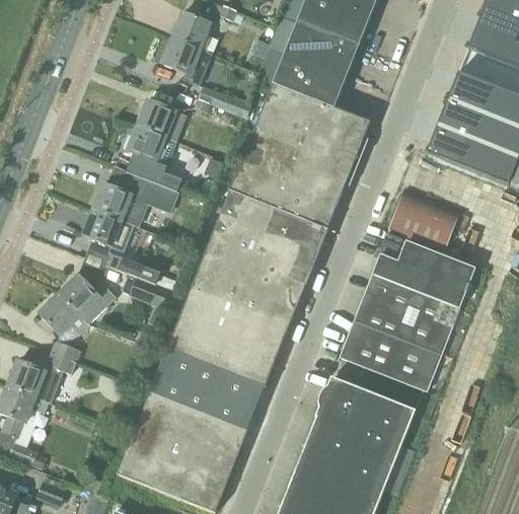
[(304,0),(273,81),(335,105),(376,0),(304,0)]
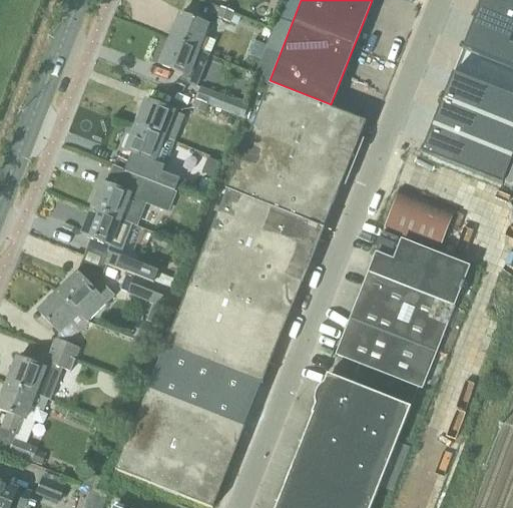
[(479,0),(462,45),(512,65),(512,0),(479,0)]
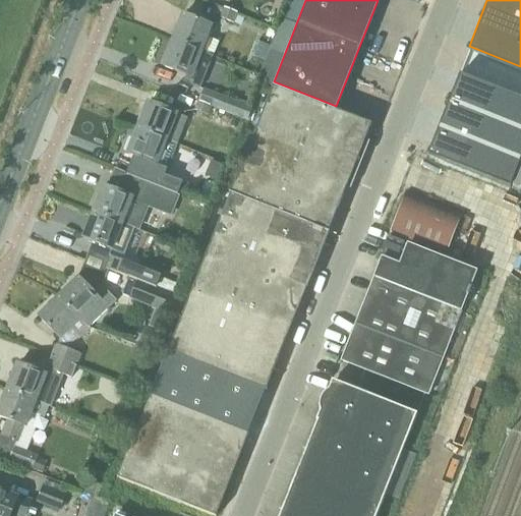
[(226,5),(222,13),(234,18),(238,9),(226,5)]
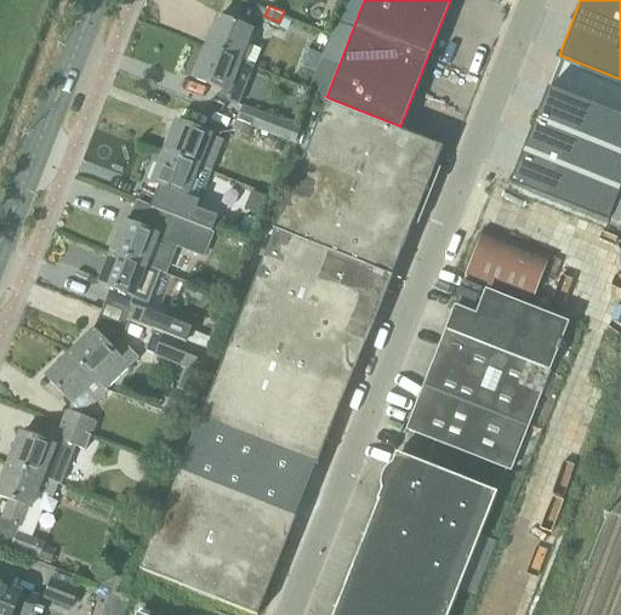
[(218,12),(206,43),(255,62),(261,45),(248,39),(252,26),(218,12)]
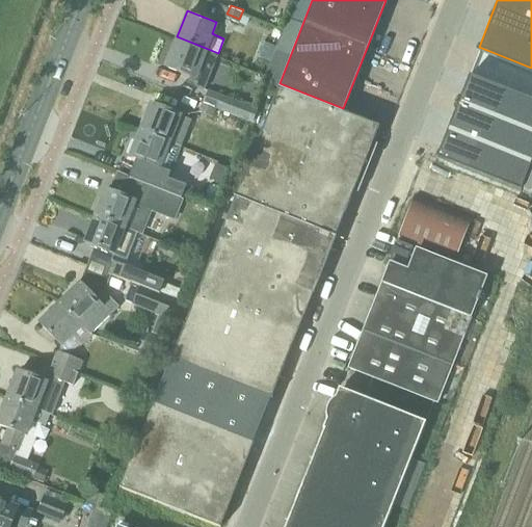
[(218,53),(177,36),(166,63),(191,73),(189,76),(191,76),(193,78),(194,79),(196,82),(205,86),(218,53)]
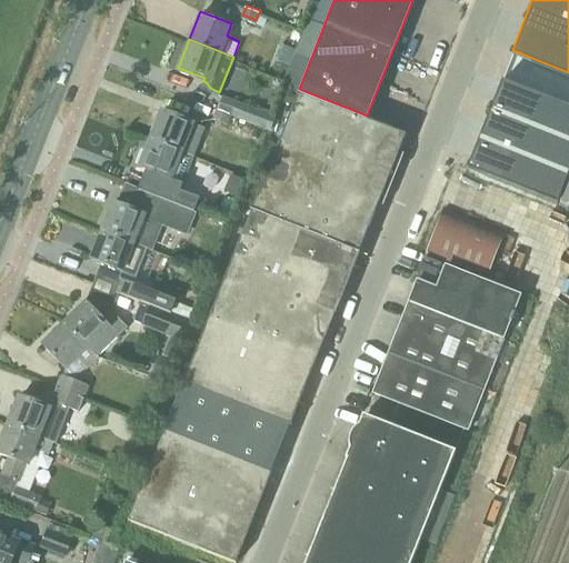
[(298,47),(283,41),(277,57),(291,62),(298,47)]
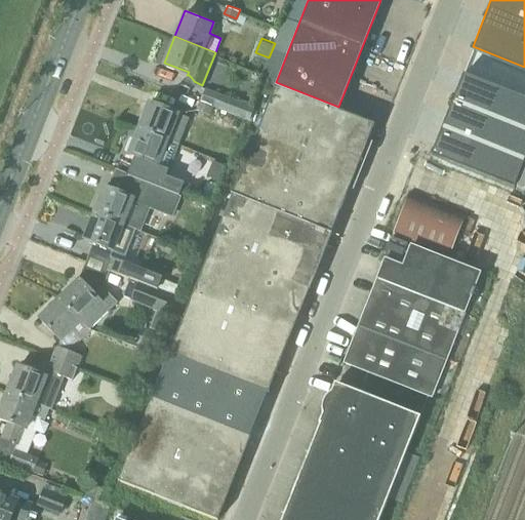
[(524,94),(462,70),(431,152),(515,185),(524,159),(524,94)]
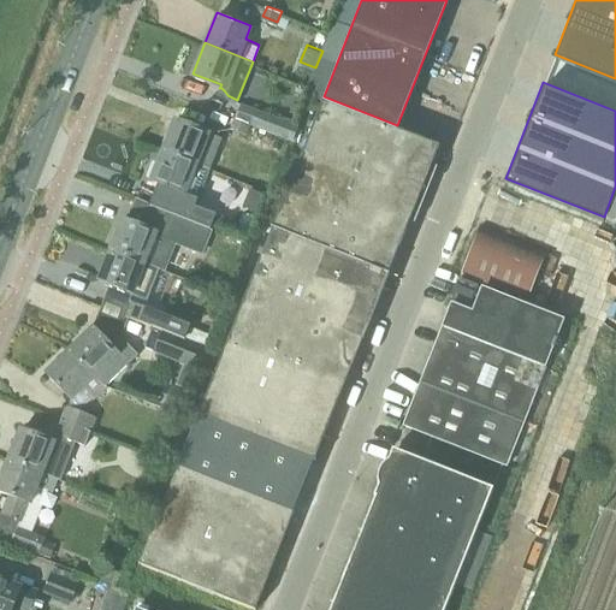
[(397,125),(324,96),(298,160),(414,207),(439,142),(397,125)]
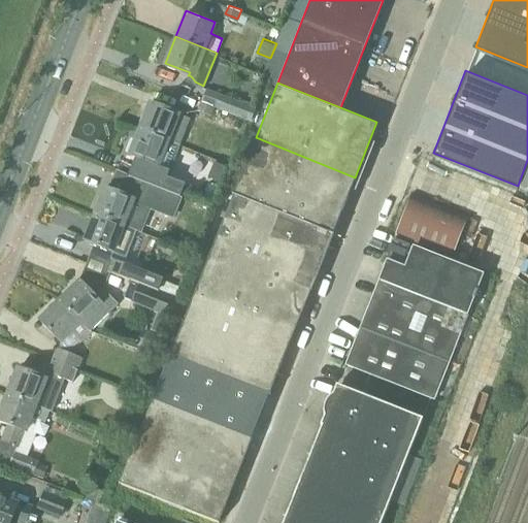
[(207,86),(202,98),(213,102),(216,103),(249,116),(254,103),(207,86)]
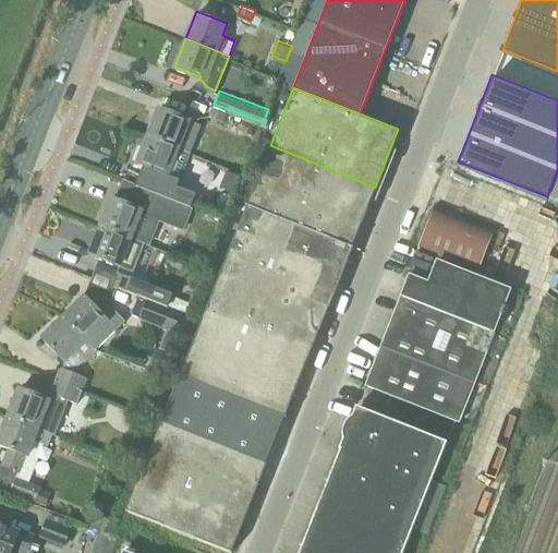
[(214,104),(210,112),(225,118),(228,109),(226,108),(214,104)]
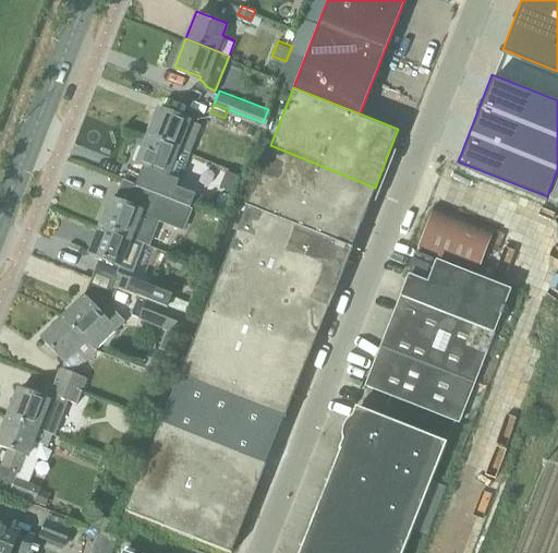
[(159,105),(148,133),(181,146),(181,145),(190,148),(201,121),(192,118),(159,105)]
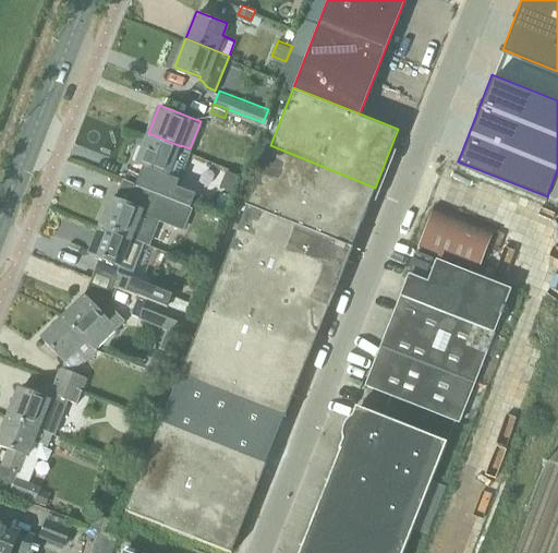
[(148,133),(137,160),(145,164),(143,170),(137,183),(180,200),(191,204),(197,188),(179,180),(180,177),(190,148),(181,145),(181,146),(148,133)]
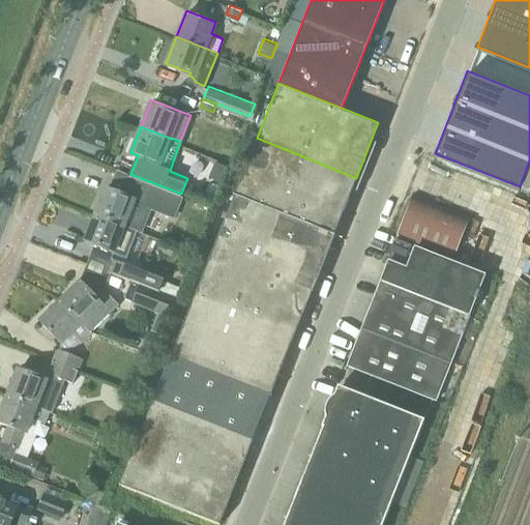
[(356,178),(257,138),(235,194),(334,233),(352,188),(356,178)]
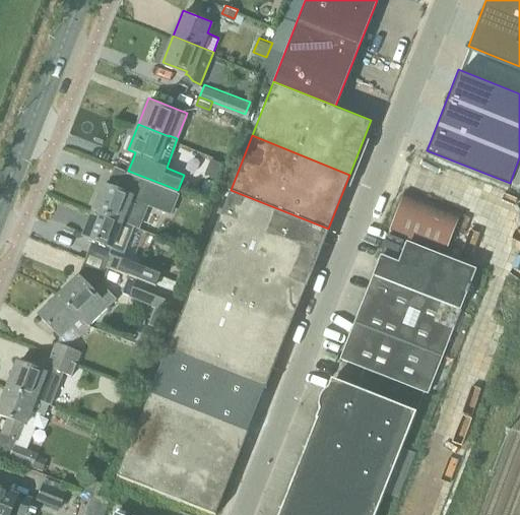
[(116,166),(109,183),(134,194),(149,199),(172,208),(178,190),(168,186),(128,171),(116,166)]
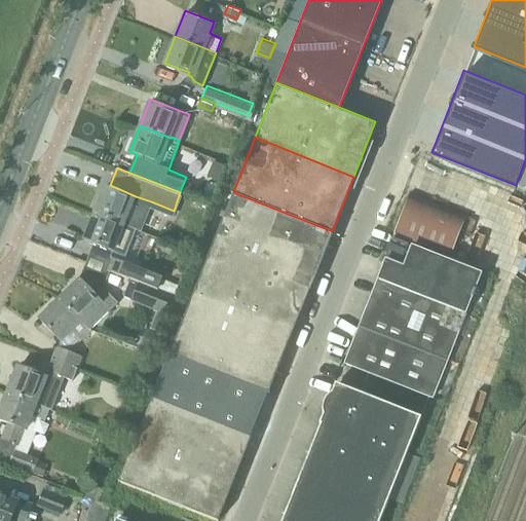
[(106,184),(95,210),(125,222),(134,225),(141,228),(151,201),(136,196),(110,185),(106,184)]
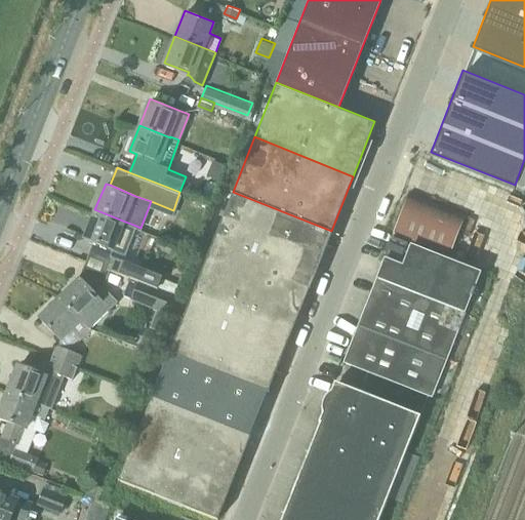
[(467,211),(409,189),(394,230),(450,252),(467,211)]
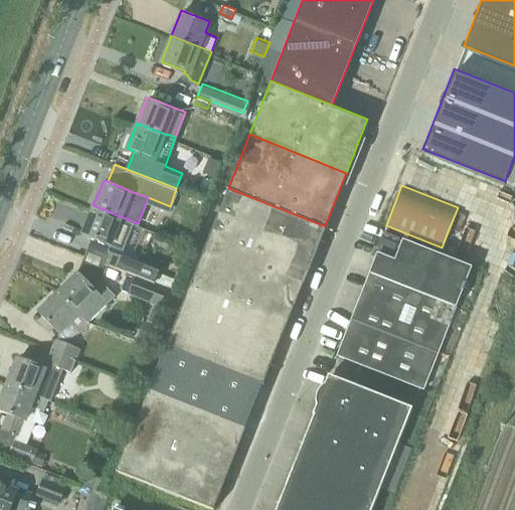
[(227,190),(197,265),(294,304),(325,226),(228,188),(227,190)]
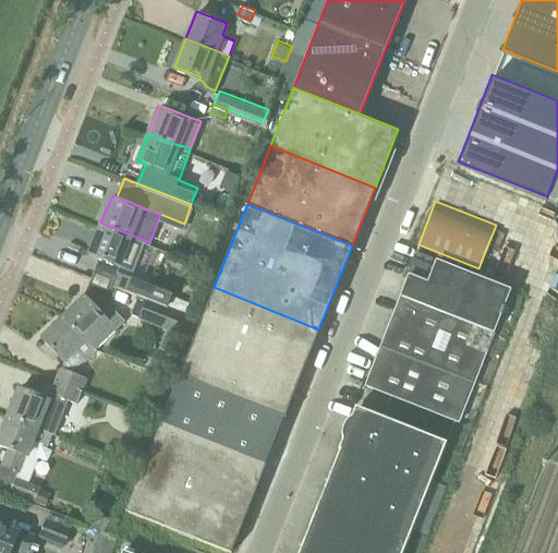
[(89,251),(122,264),(123,263),(132,266),(142,240),(133,237),(133,236),(100,223),(89,251)]
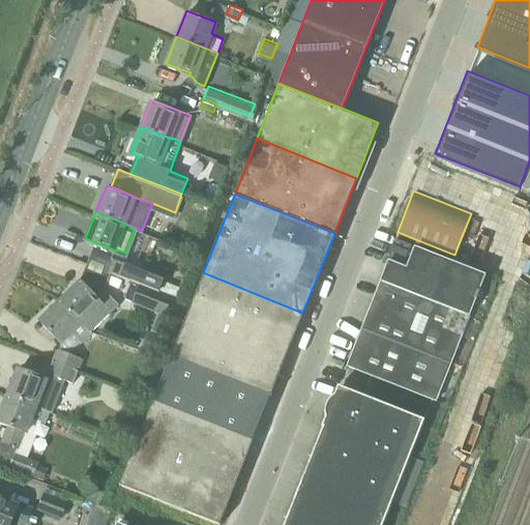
[(408,261),(415,244),(395,237),(389,254),(408,261)]
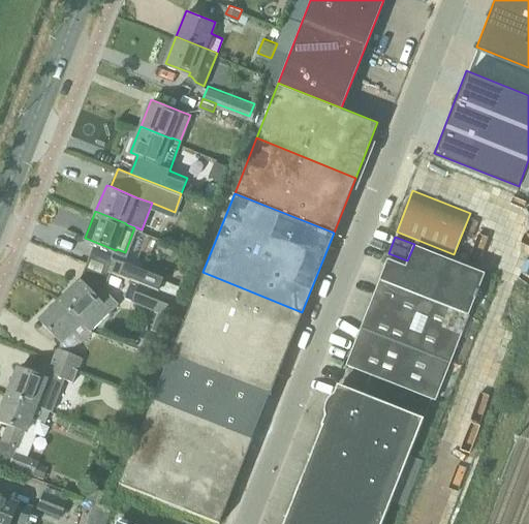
[(414,244),(407,260),(406,265),(389,258),(380,278),(469,312),(486,272),(414,244)]
